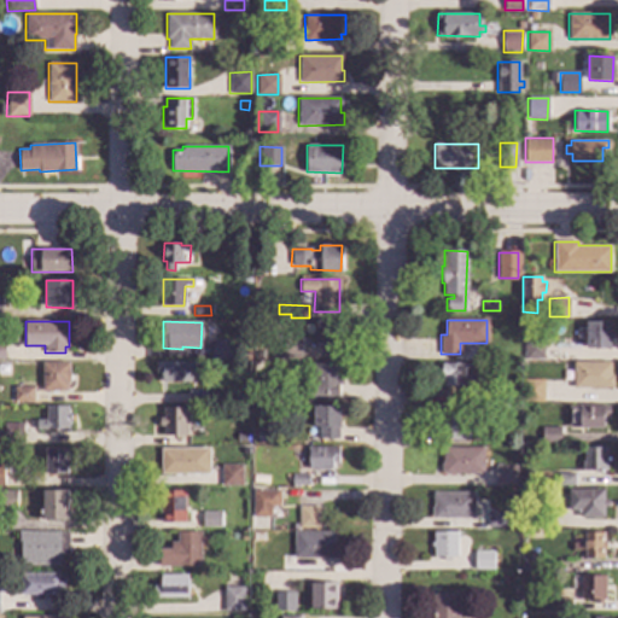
[(339,344),(318,344),(318,322),(339,321),(339,344)]
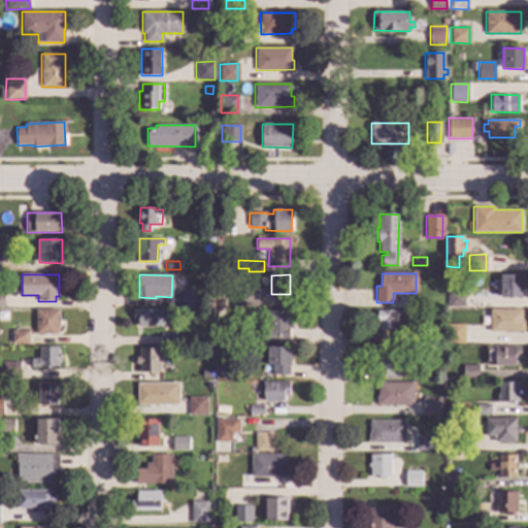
[(521,297),(500,297),(500,274),(522,275),(521,297)]
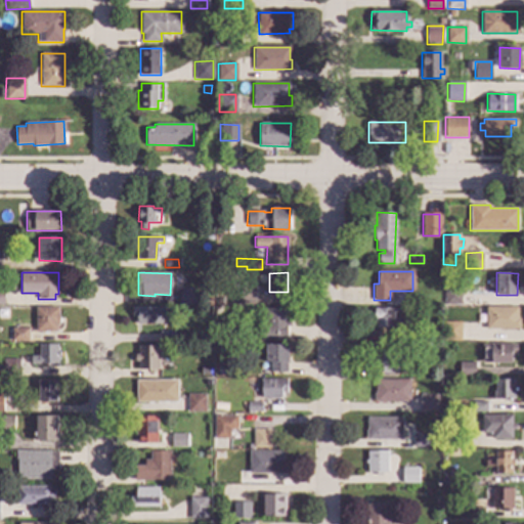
[(255,286),(255,304),(237,303),(238,285),(255,286)]
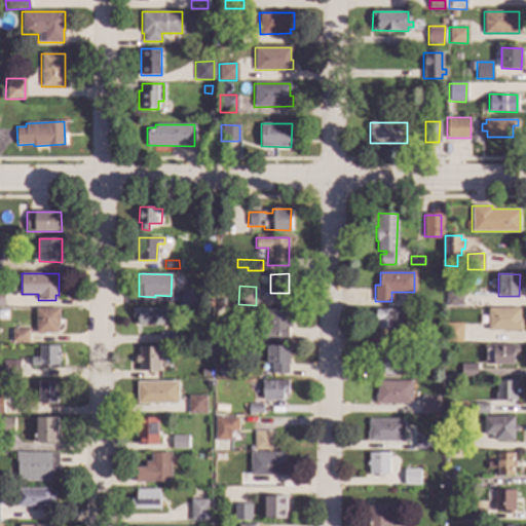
[(462,288),(462,305),(445,305),(446,287),(462,288)]
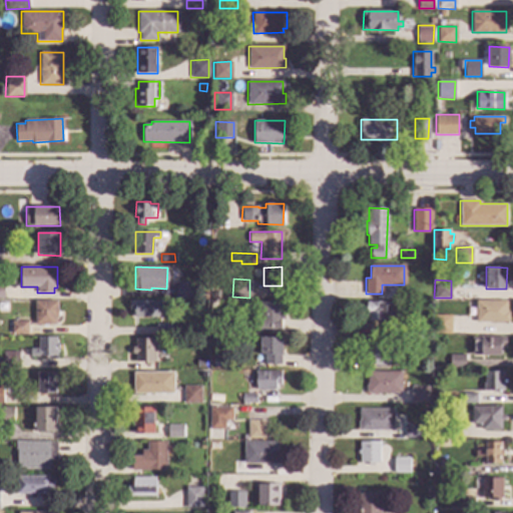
[(191,283),(190,298),(175,297),(176,282),(191,283)]
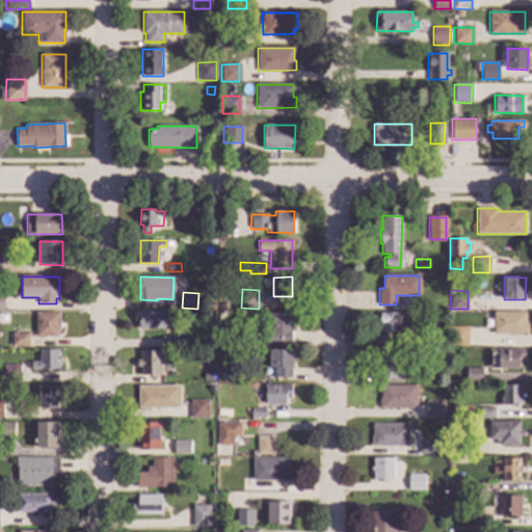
[(59,330),(58,330),(58,337),(36,337),(36,312),(59,312),(59,330)]
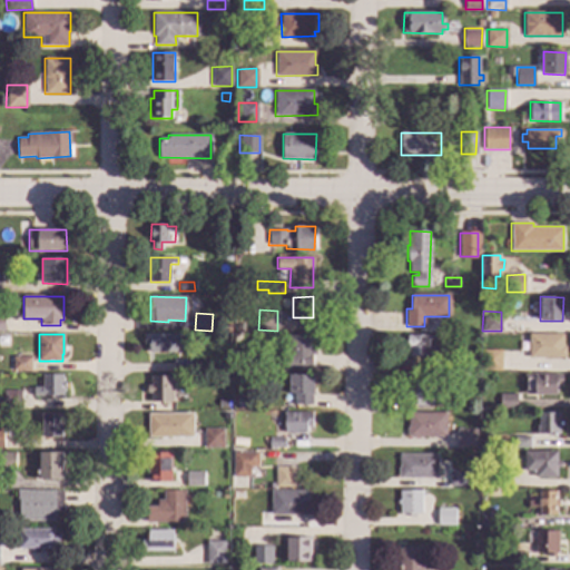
[(177,338),(180,338),(180,347),(177,347),(177,353),(149,353),(149,343),(145,343),(145,334),(177,334),(177,338)]
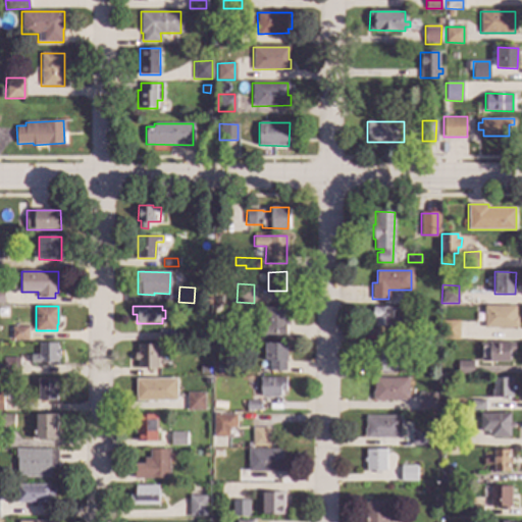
[(515,317),(517,317),(517,327),(484,327),(484,306),(516,306),(515,317)]
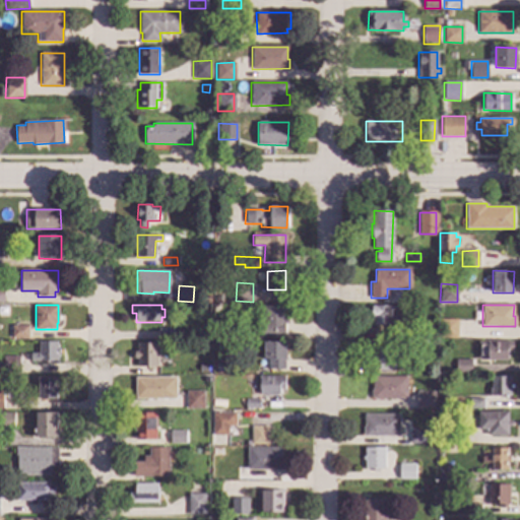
[(285,334),(260,334),(260,322),(264,322),(264,307),(285,307),(285,334)]
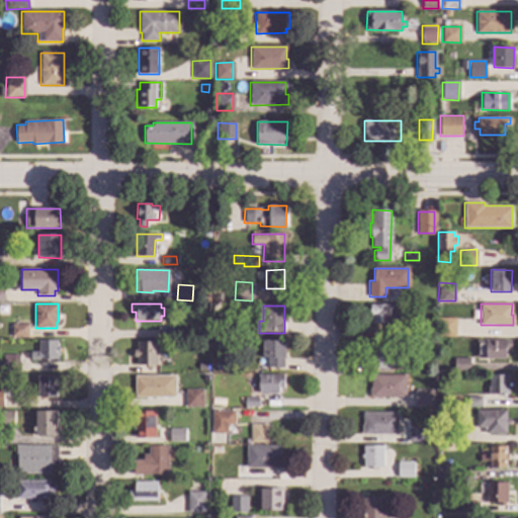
[(399,323),(405,323),(405,332),(389,332),(389,324),(369,323),(370,306),(399,306),(399,323)]
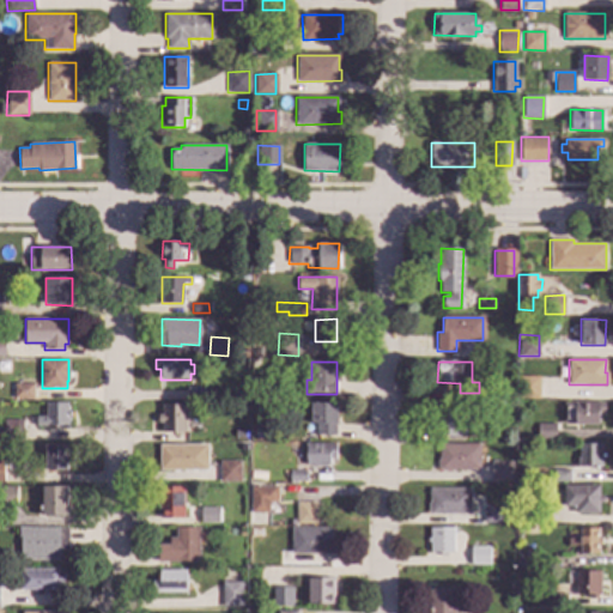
[(30,383),(32,383),(32,398),(11,398),(11,383),(14,383),(14,377),(30,377),(30,383)]
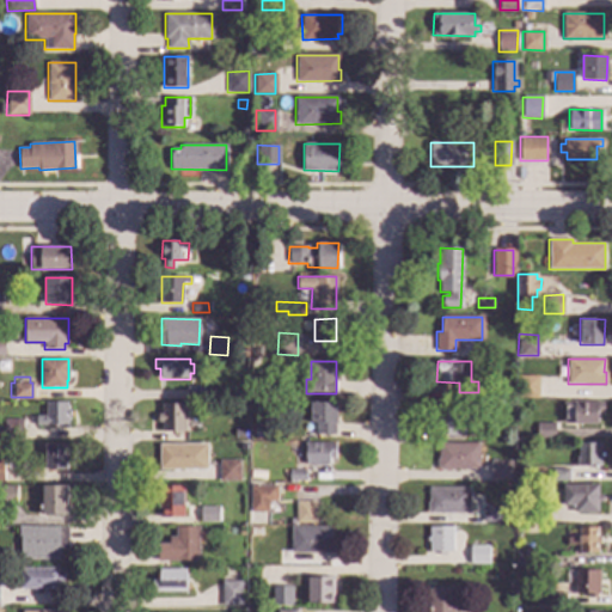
[(537,397),(518,397),(518,377),(537,377),(537,397)]
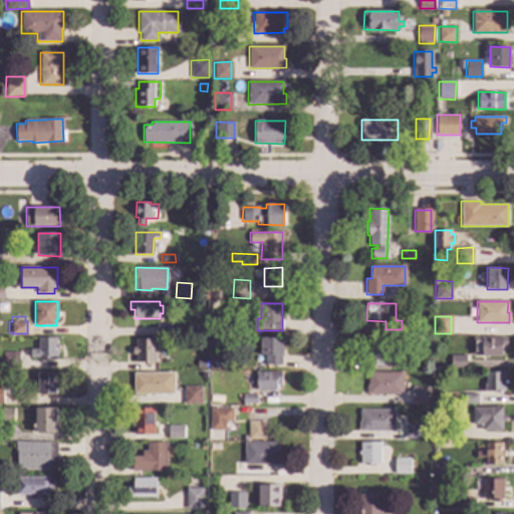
[(174,334),(158,334),(158,325),(174,325),(174,334)]
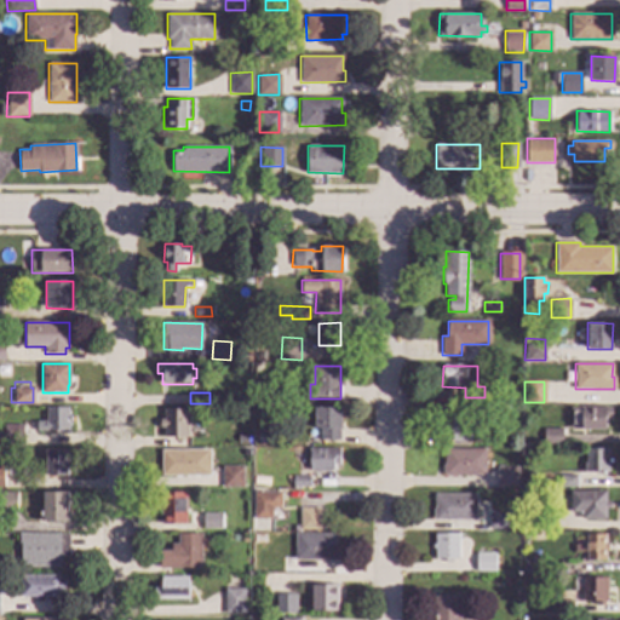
[(68,415),(70,415),(70,423),(68,423),(68,430),(36,430),(36,422),(46,422),(46,407),(68,408),(68,415)]
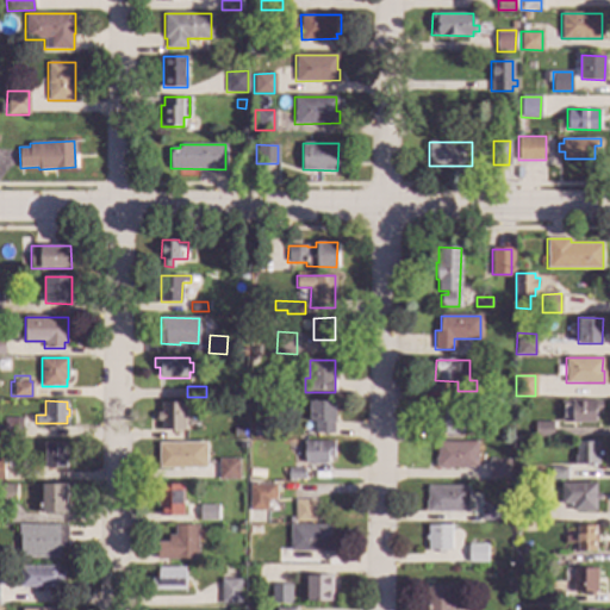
[(601,410),(596,410),(596,423),(572,423),(572,422),(561,422),(561,400),(601,400),(601,410)]
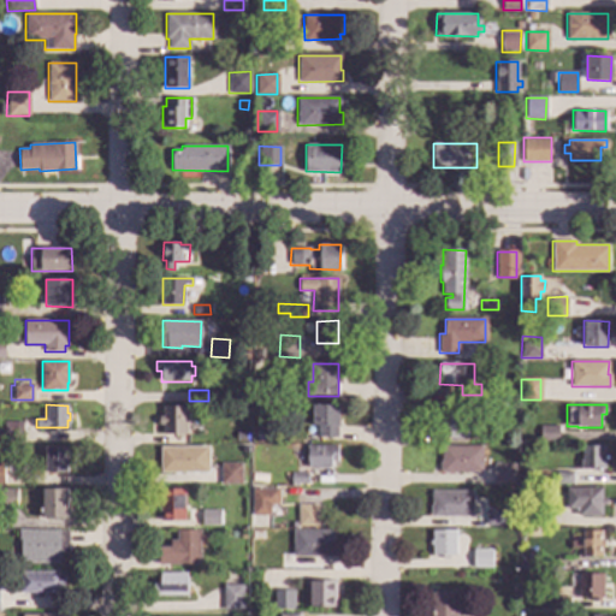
[(338,437),(318,437),(318,425),(313,425),(314,406),(338,406),(338,437)]
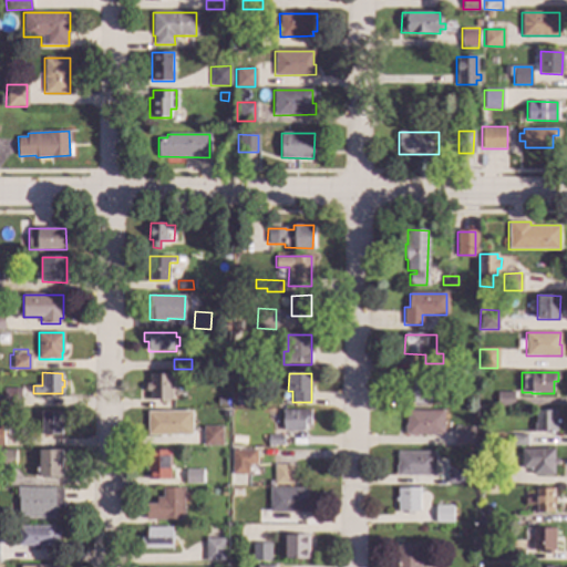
[(172,399),(150,400),(150,390),(147,390),(146,382),(150,382),(150,374),(172,374),(172,399)]
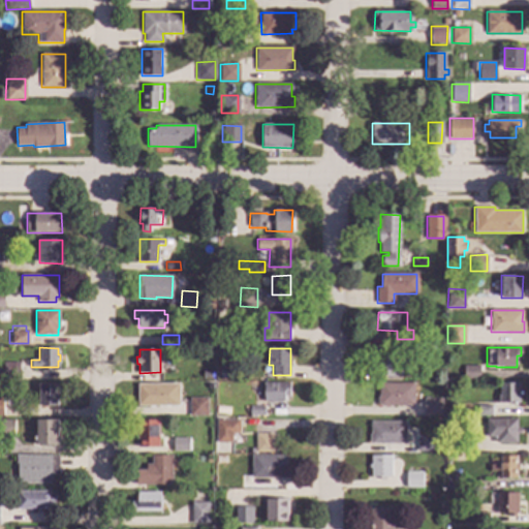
[(400,375),(376,376),(376,369),(373,369),(373,355),(376,355),(376,349),(400,349),(400,375)]
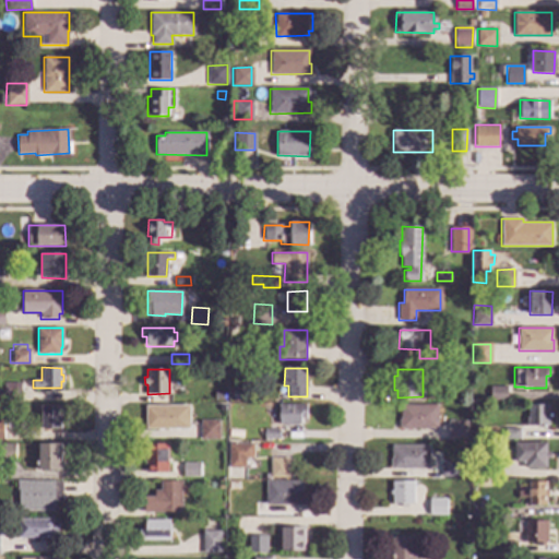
[(21,401),(4,401),(3,383),(20,383),(21,401)]
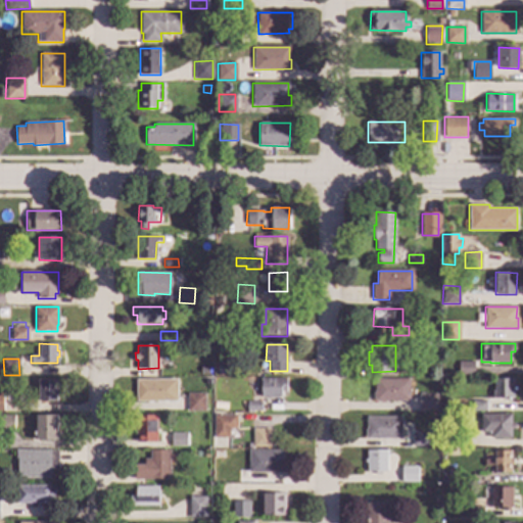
[(474,374),(458,374),(458,362),(474,362),(474,374)]
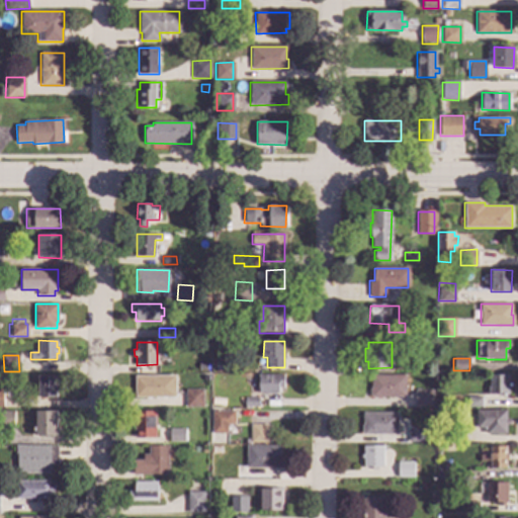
[(283,387),(279,387),(279,392),(259,393),(259,375),(283,374),(283,387)]
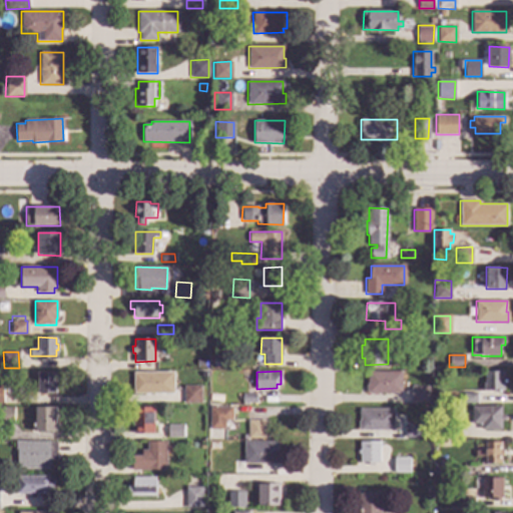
[(503,372),(502,391),(483,390),(484,371),(503,372)]
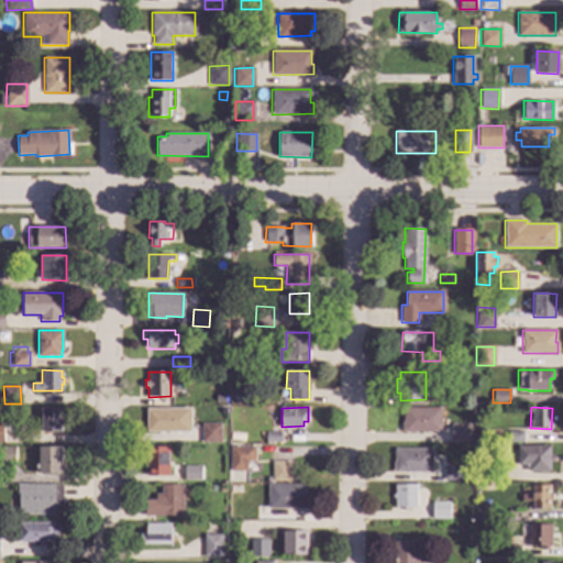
[(190,431),(146,431),(146,408),(190,408),(190,431)]
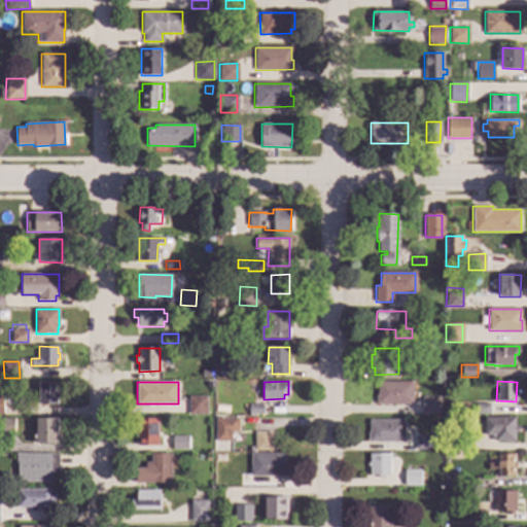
[(412,405),(378,405),(378,382),(412,382),(412,405)]
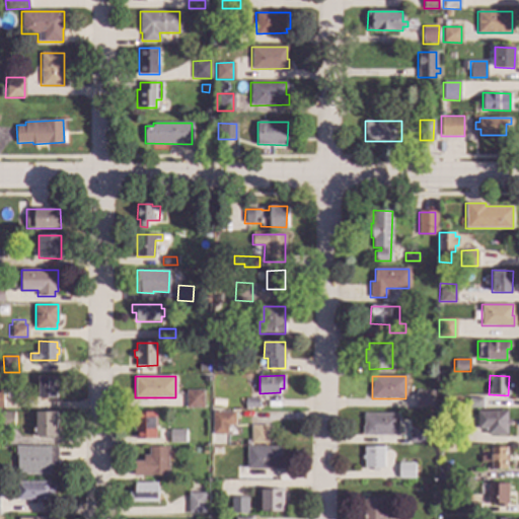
[(59,377),(58,397),(39,397),(39,377),(59,377)]
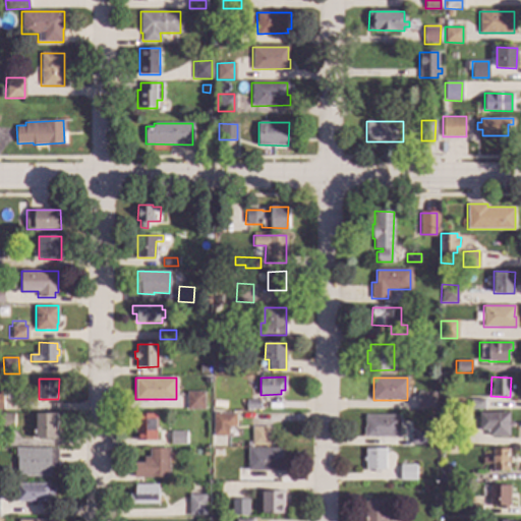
[(204,408),(187,409),(187,392),(204,392),(204,408)]
